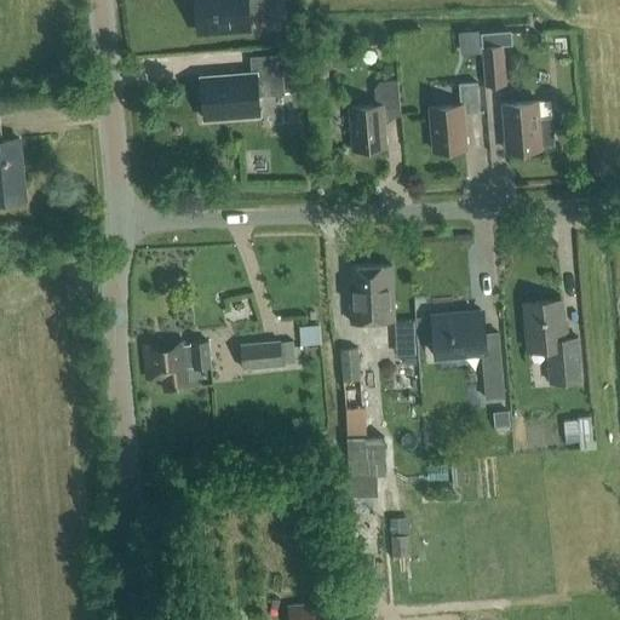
[(269,12),(268,0),(193,0),(196,32),(247,29),(246,13),(269,12)]
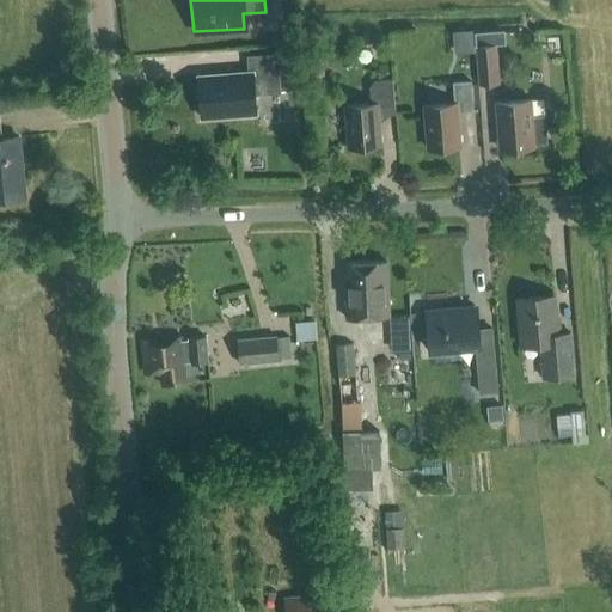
[(500,83),(497,44),(506,43),(505,29),(475,31),(479,85),(500,83)]
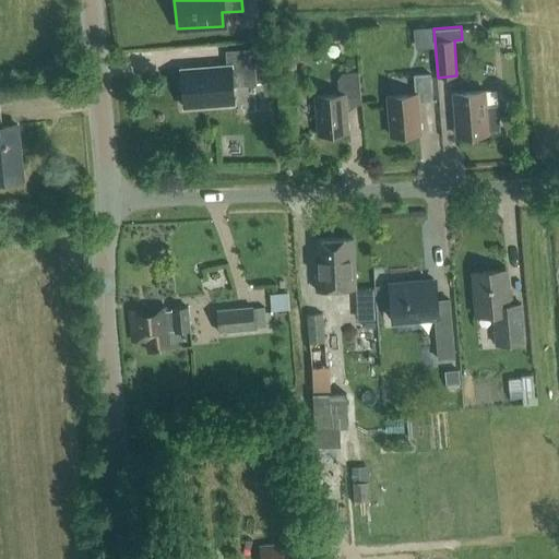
[(230,87),(254,85),(252,51),(225,54),(226,68),(180,71),(182,108),(232,105),(230,87)]
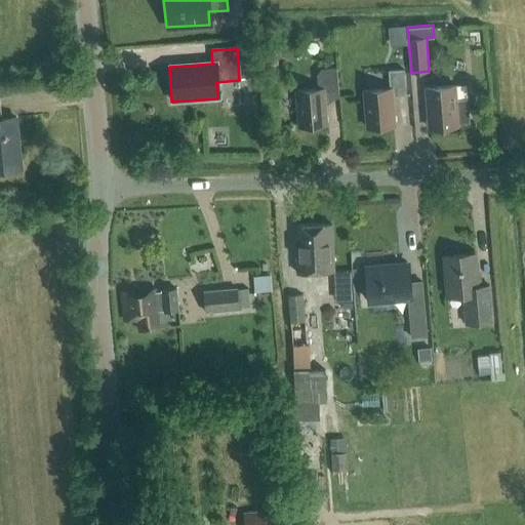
[(322,89),(295,91),(298,128),(325,125),(323,99),(338,98),(336,69),(321,70),(322,89)]
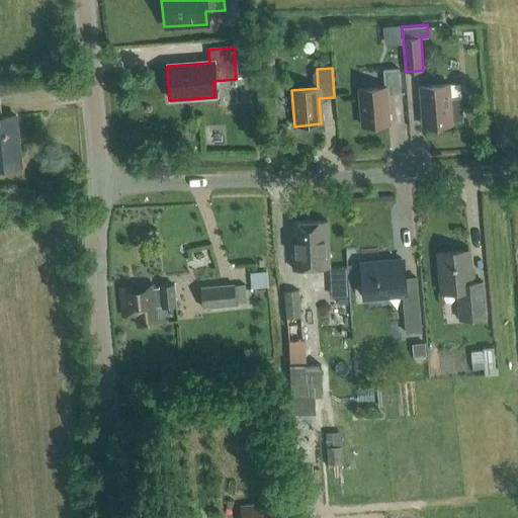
[(385,96),(400,95),(398,70),(382,71),(383,88),(358,90),(361,126),(389,124),(385,96)]
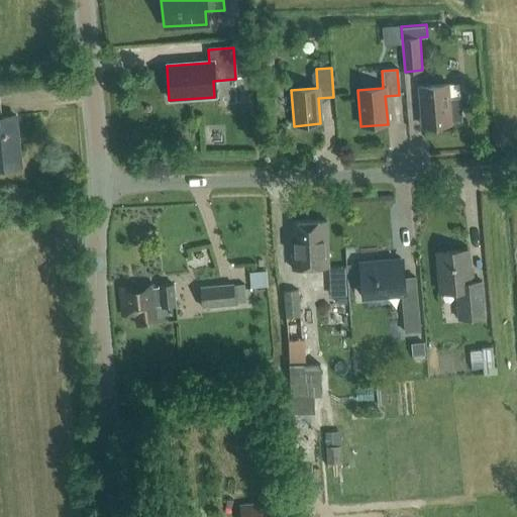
[(458,100),(448,101),(447,85),(419,87),(422,127),(450,125),(450,121),(460,120),(458,100)]
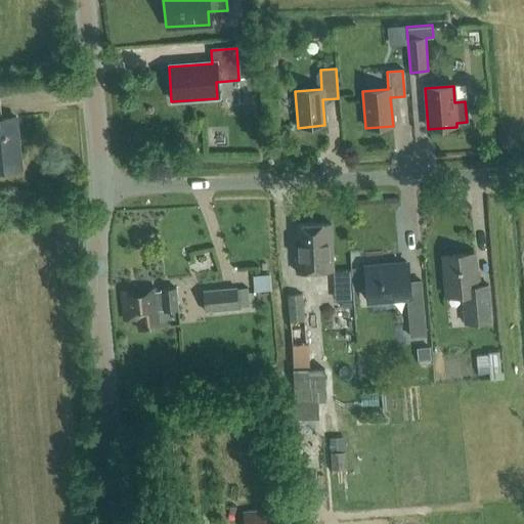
[(0,169),(18,168),(13,116),(0,117),(0,169)]
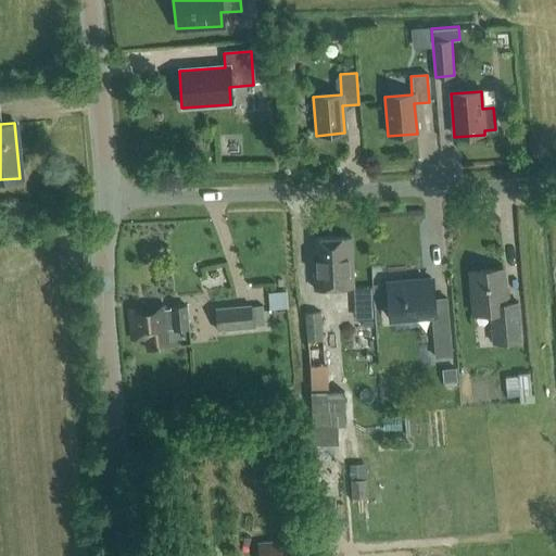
[(324,290),(341,289),(349,295),(350,315),(375,314),(373,288),(352,289),(351,263),(346,263),(345,238),(327,239),(327,245),(313,245),(314,270),(323,270),(324,290)]
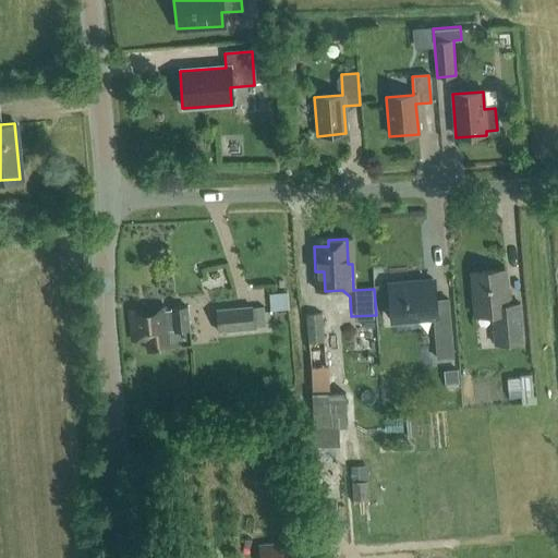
[(493,314),(494,331),(496,344),(522,342),(519,304),(507,305),(504,269),(471,271),(475,315),(493,314)]
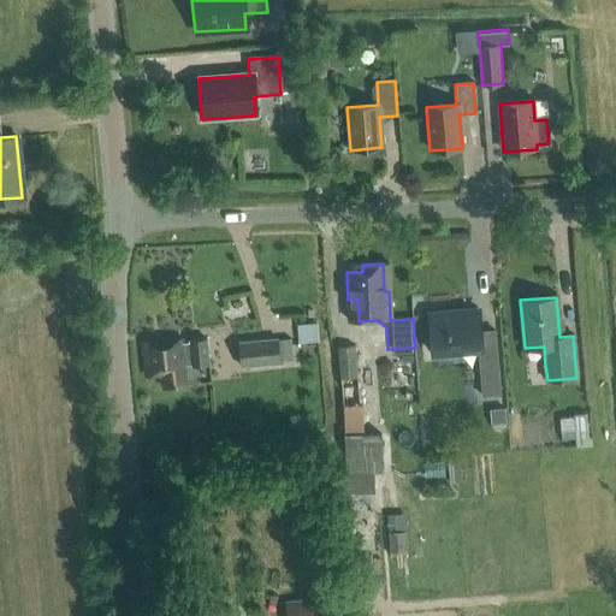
[(501,394),(498,372),(495,332),(479,333),(478,312),(448,314),(448,312),(427,314),(432,354),(478,350),(481,396),(501,394)]
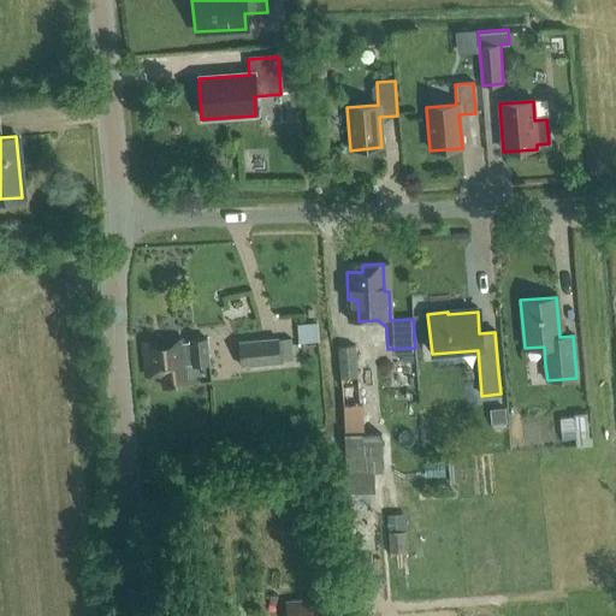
[(300,345),(319,343),(317,325),(297,327),(300,345)]
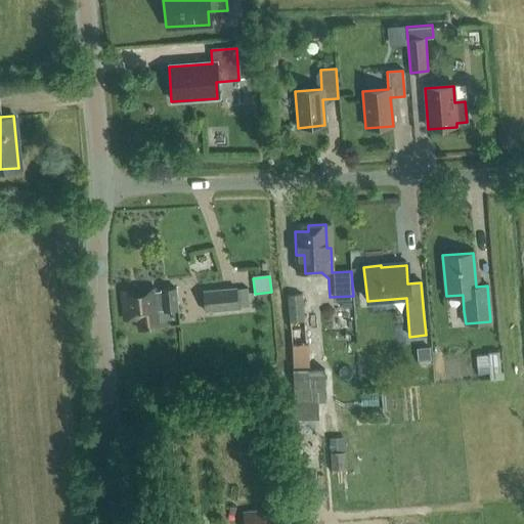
[(163,314),(177,312),(175,289),(161,291),(161,292),(155,293),(154,289),(122,292),(124,320),(137,319),(138,331),(158,329),(156,311),(162,311),(163,314)]
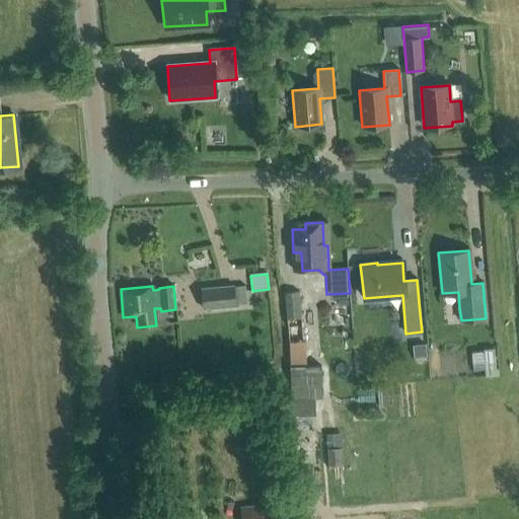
[(247,303),(246,287),(202,291),(203,311),(235,308),(235,305),(247,303)]
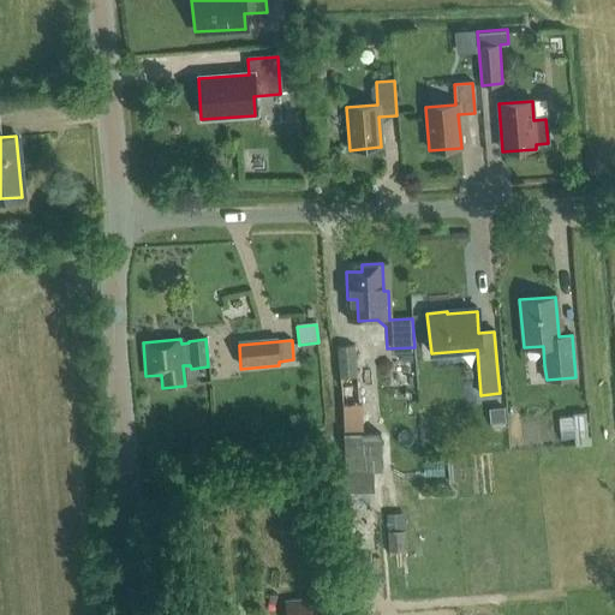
[(390,467),(389,431),(363,433),(362,404),(357,404),(357,395),(353,346),(338,347),(347,470),(390,467)]
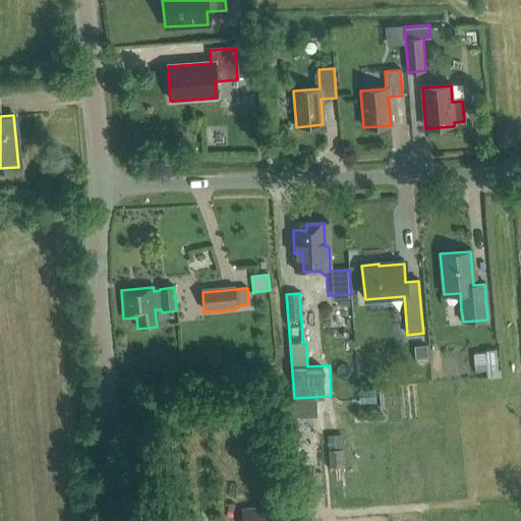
[(471,351),(473,373),(495,371),(494,349),(471,351)]
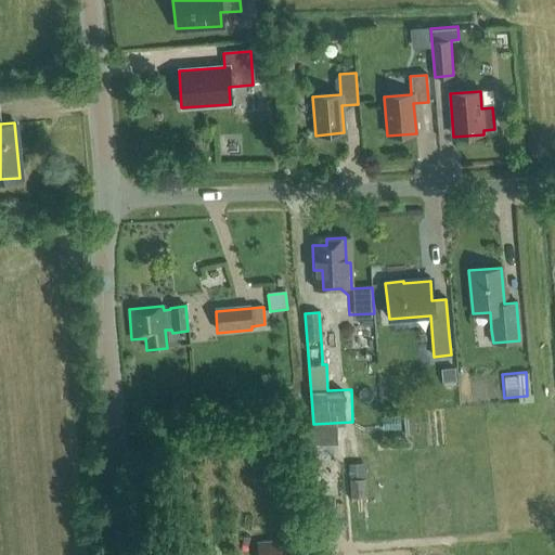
[(413,413),(403,414),(405,435),(415,434),(413,413)]
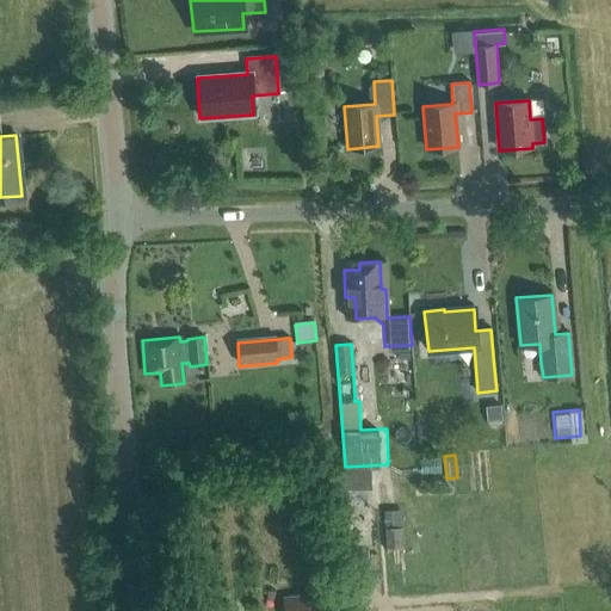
[(370,572),(353,572),(355,591),(370,590),(370,572)]
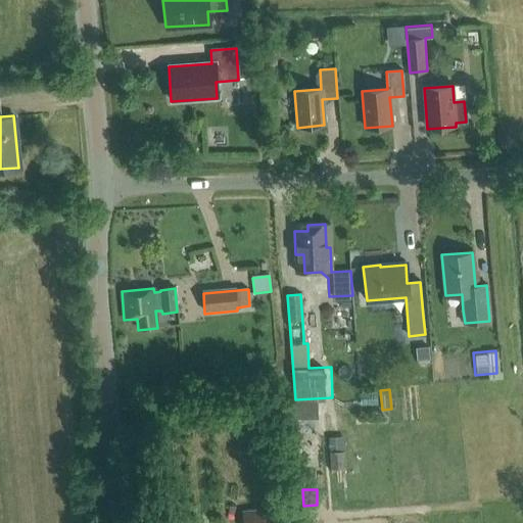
[(288,522),(287,506),(242,510),(243,522),(288,522)]
